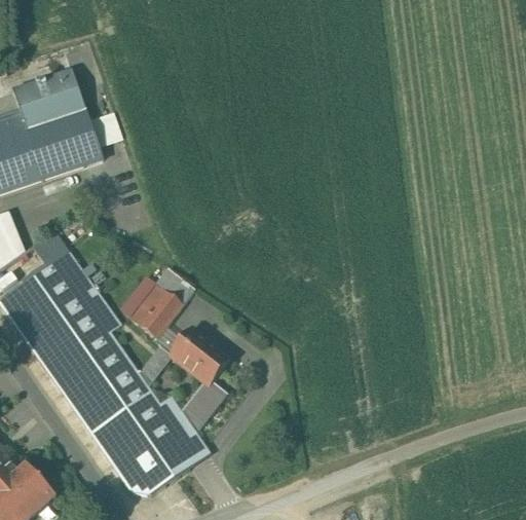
[(20,108),(0,114),(0,190),(103,155),(71,66),(12,86),(20,108)]
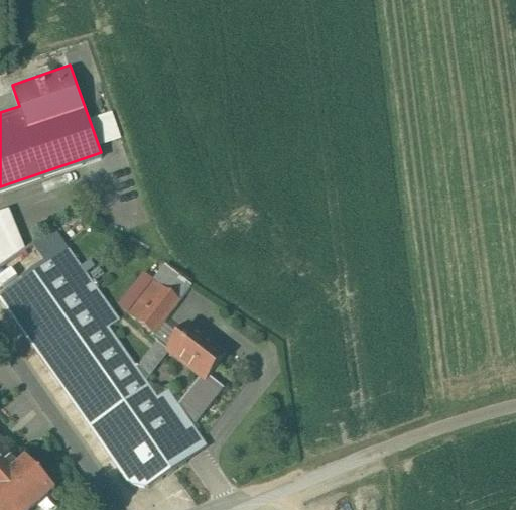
[(8,205),(0,207),(0,247),(20,233),(8,205)]
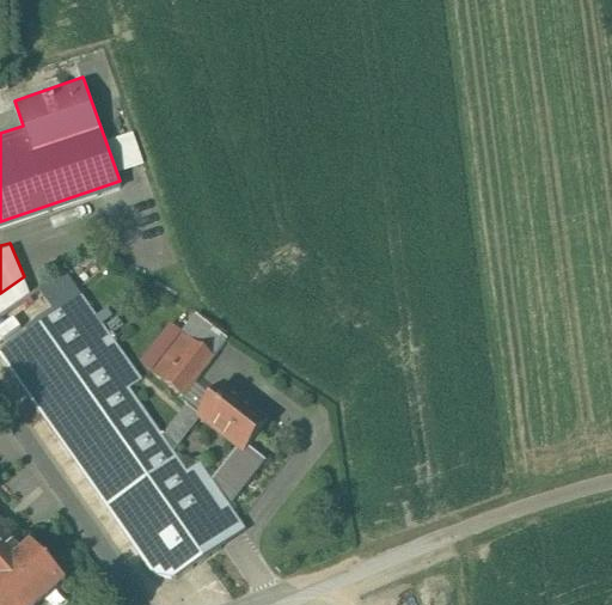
[(63,266),(38,283),(56,309),(0,348),(0,352),(72,453),(142,404),(128,385),(141,377),(63,266)]
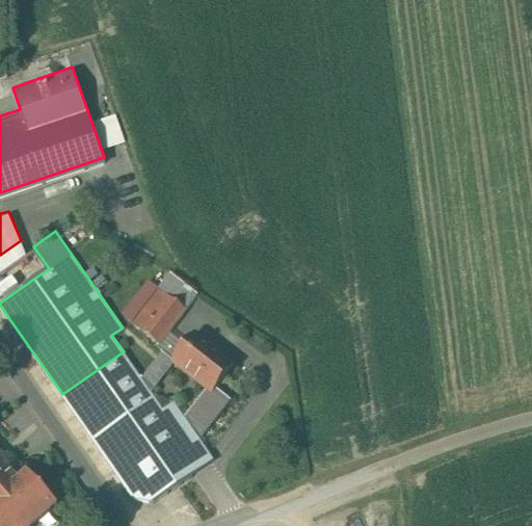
[(197,290),(169,269),(158,285),(185,306),(197,290)]
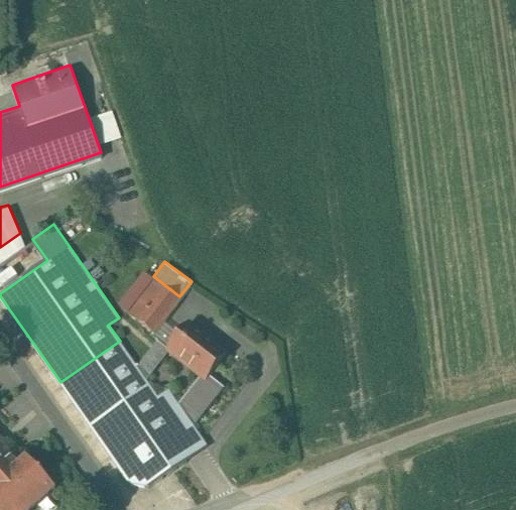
[(153,276),(127,309),(153,331),(179,296),(153,276)]
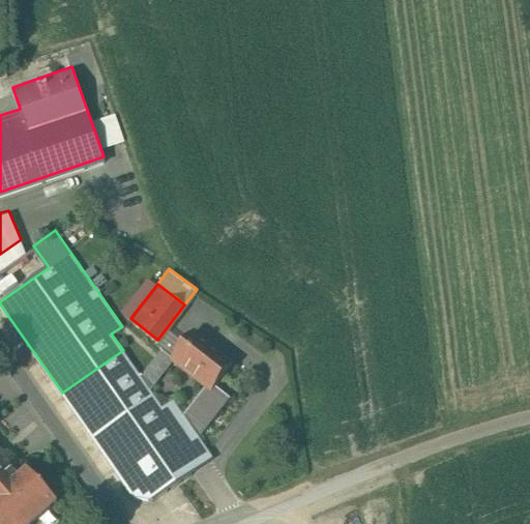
[(233,358),(193,327),(170,357),(205,384),(210,388),(214,382),(233,358)]
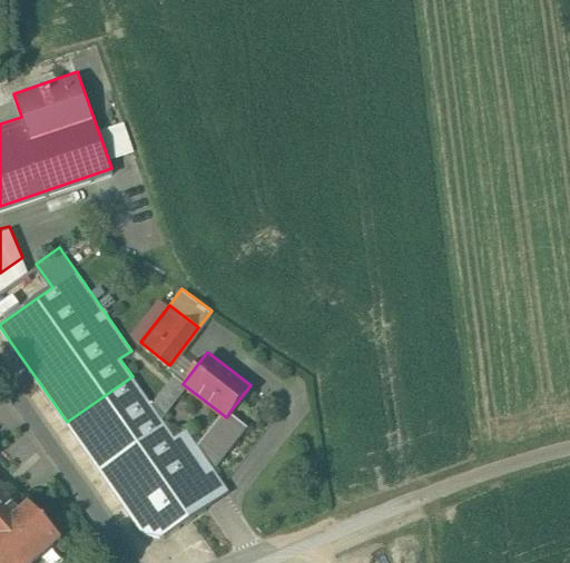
[(133,376),(67,422),(135,520),(190,482),(213,466),(197,443),(185,426),(173,435),(133,376)]
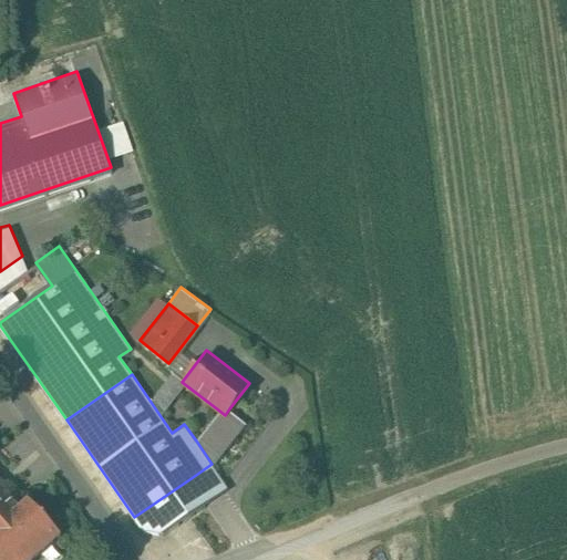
[(225,415),(219,411),(196,441),(212,464),(214,463),(246,422),(229,408),(225,415)]
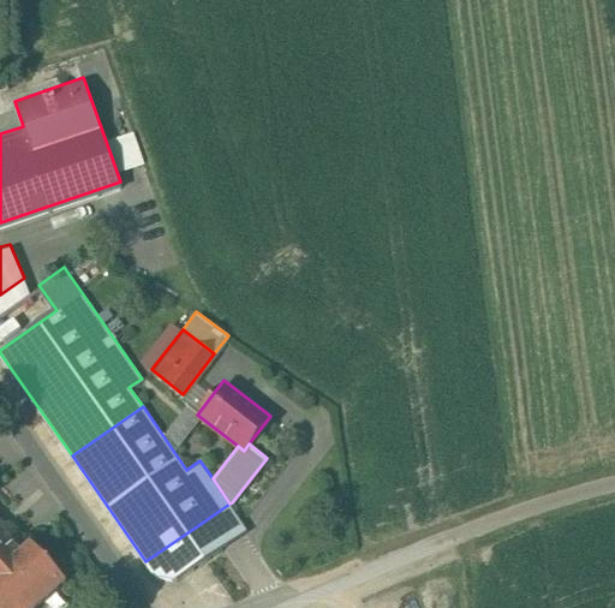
[(0,519),(0,568),(25,547),(0,519)]
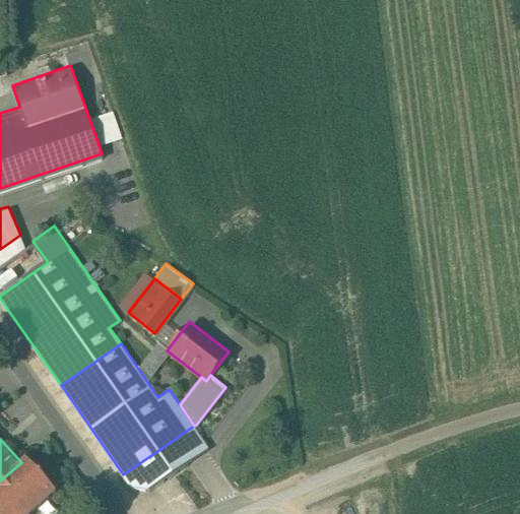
[(174,440),(124,473),(131,484),(148,487),(188,459),(174,440)]
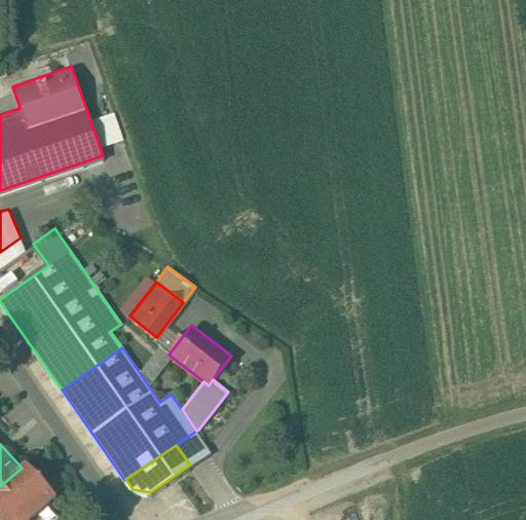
[(0,486),(0,519),(30,519),(55,496),(27,463),(22,468),(0,486)]
